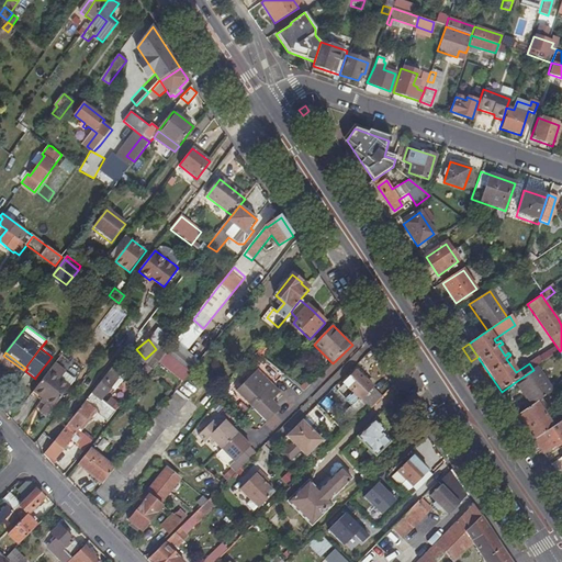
[(167,352),(160,361),(184,382),(191,373),(167,352)]
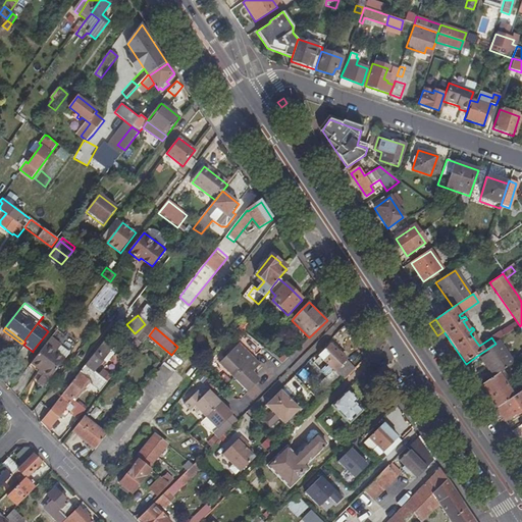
[(44,374),(42,376),(38,382),(45,387),(76,345),(58,330),(32,364),(40,371),(44,374)]
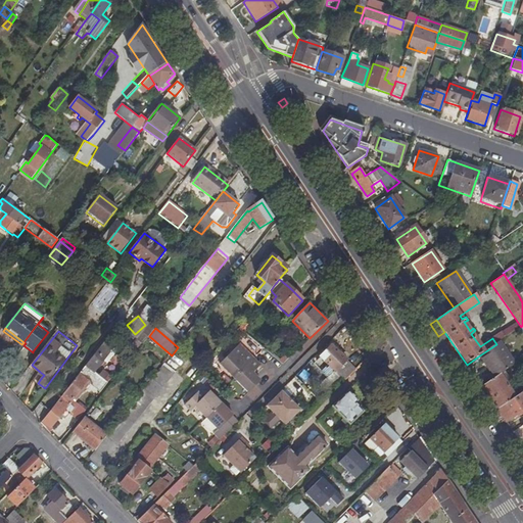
[(108,338),(86,366),(94,373),(103,361),(113,348),(116,344),(108,338)]
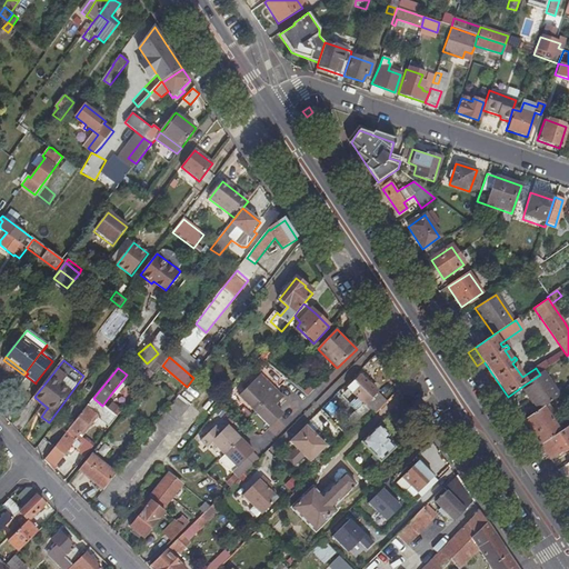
[(559,398),(542,372),(540,375),(520,388),(537,412),(543,408),(559,398)]
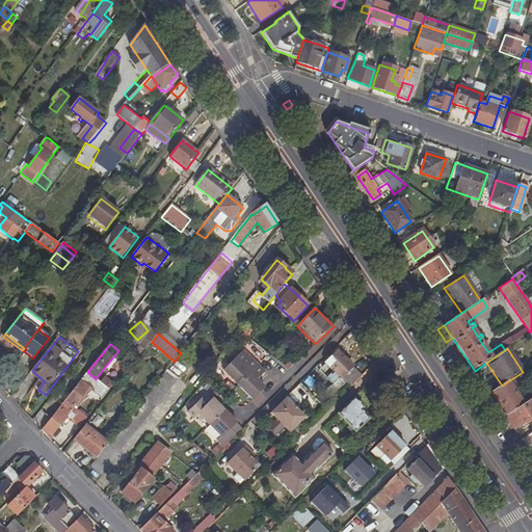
[(244,351),(224,371),(239,386),(254,400),(265,389),(257,380),(265,372),(244,351)]
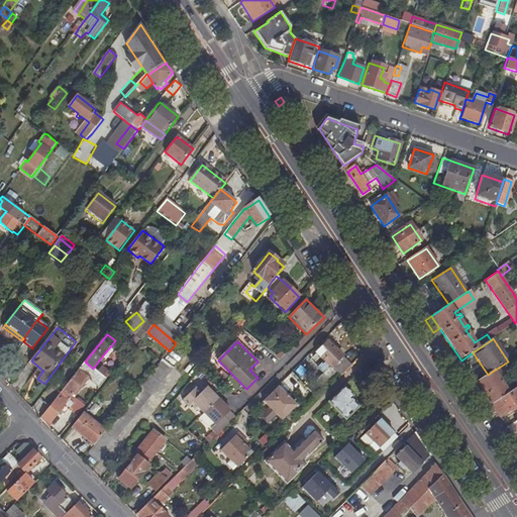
[(338,376),(339,377),(351,366),(328,341),(326,343),(316,353),(317,354),(311,360),(324,375),(318,382),(325,389),(338,376)]
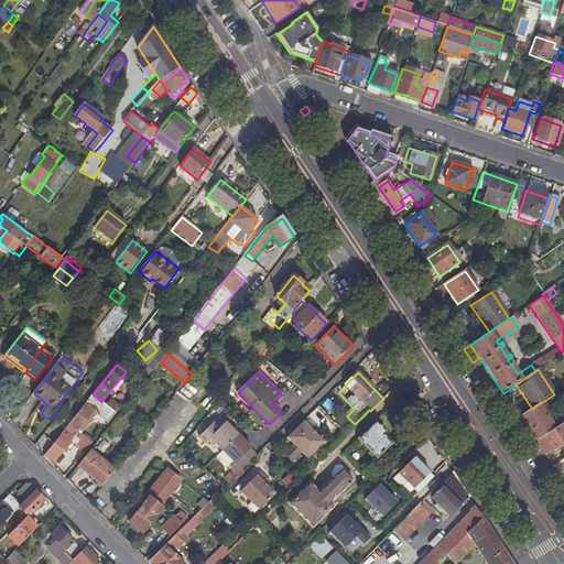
[(127,379),(122,376),(111,389),(116,392),(127,379)]
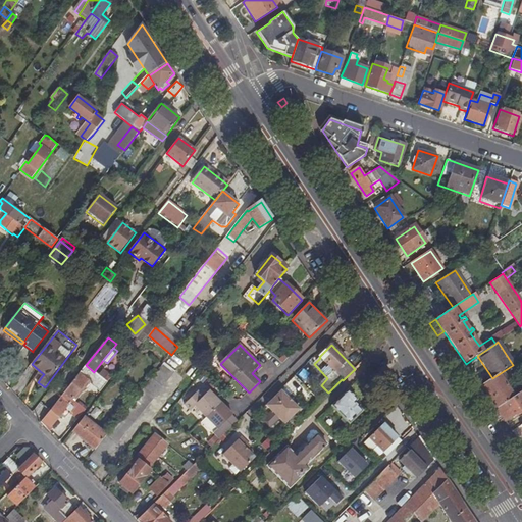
[(126,353),(121,349),(118,354),(122,358),(126,353)]
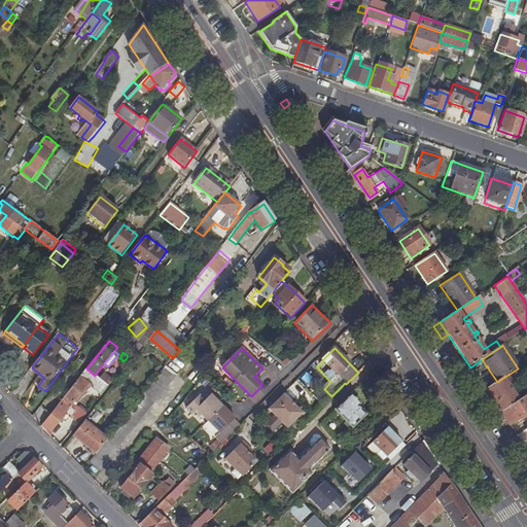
[(166,366),(108,440),(96,454),(90,462),(101,470),(117,451),(170,384),(177,376),(166,366)]
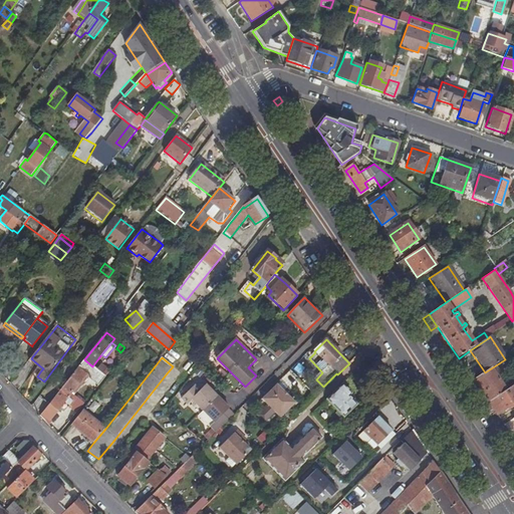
[(84,359),(63,387),(71,393),(81,380),(83,381),(88,376),(99,384),(105,376),(92,366),(84,359)]
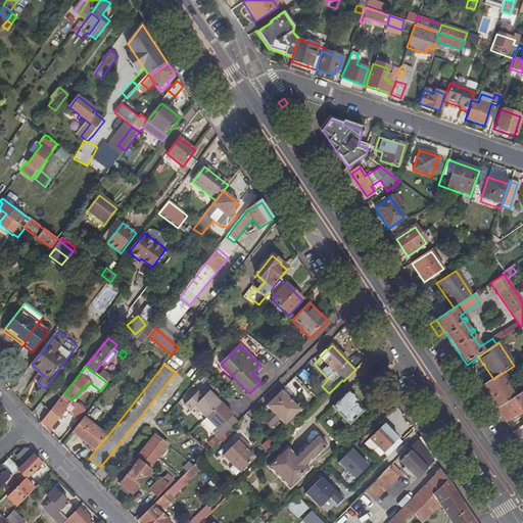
[(101,369),(96,374),(105,381),(110,376),(101,369)]
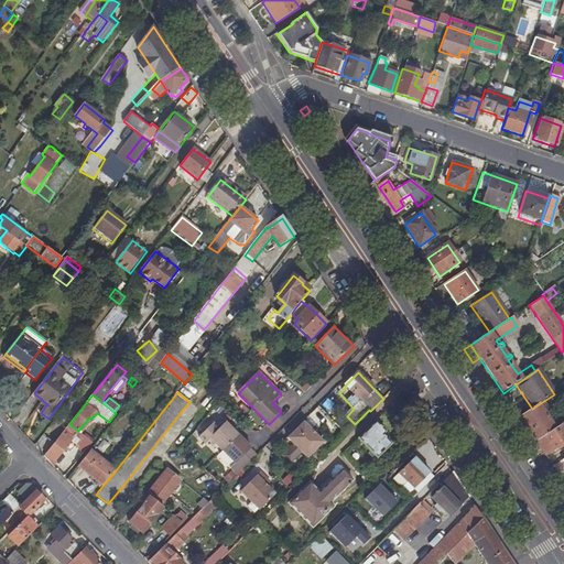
[(324,415),(334,408),(328,401),(314,413),(327,431),(333,426),(324,415)]
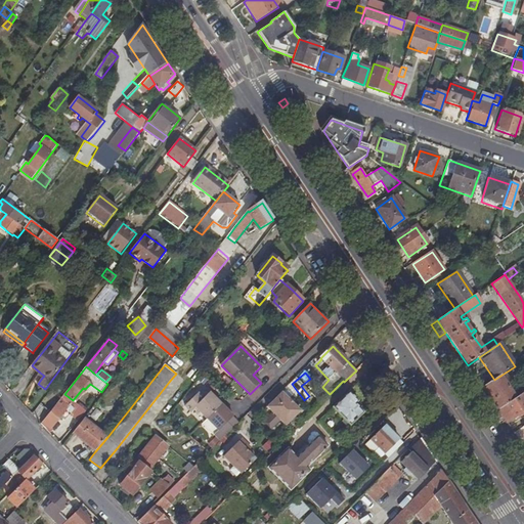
[(222,375),(218,381),(224,386),(229,379),(222,375)]
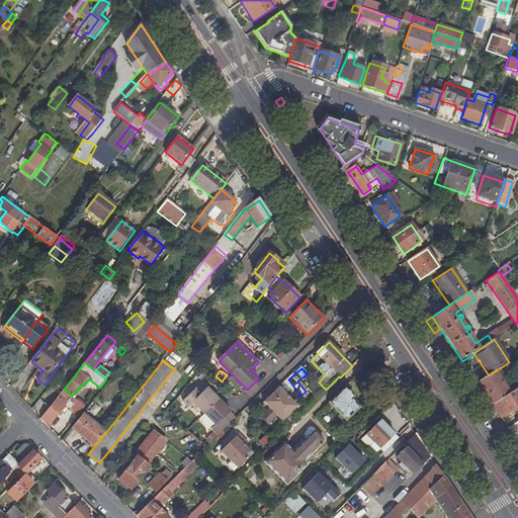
[(477,383),(493,407),(511,395),(495,371),(489,375),(477,383)]
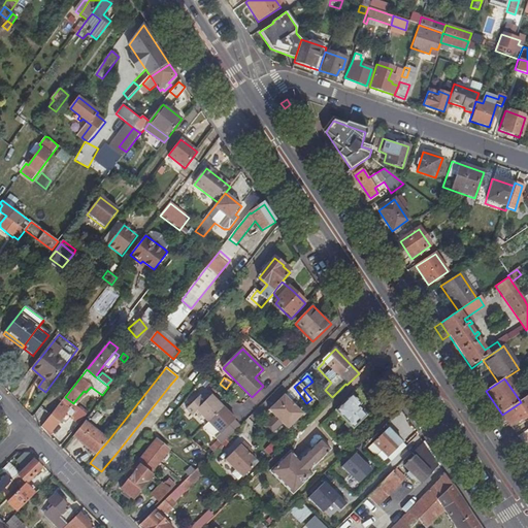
[(73,403),(75,405),(86,392),(84,391),(73,403)]
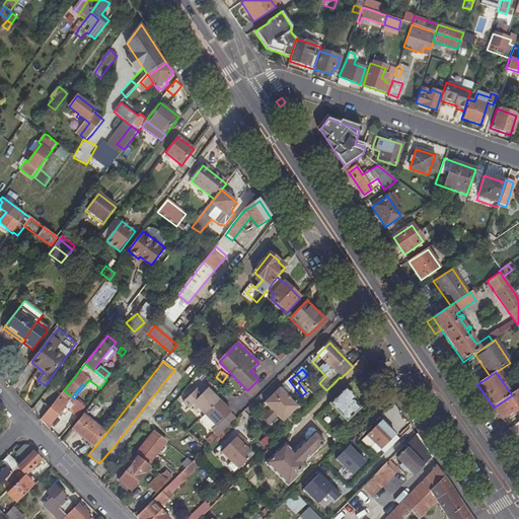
[(279,389),(265,404),(283,422),(297,408),(279,389)]
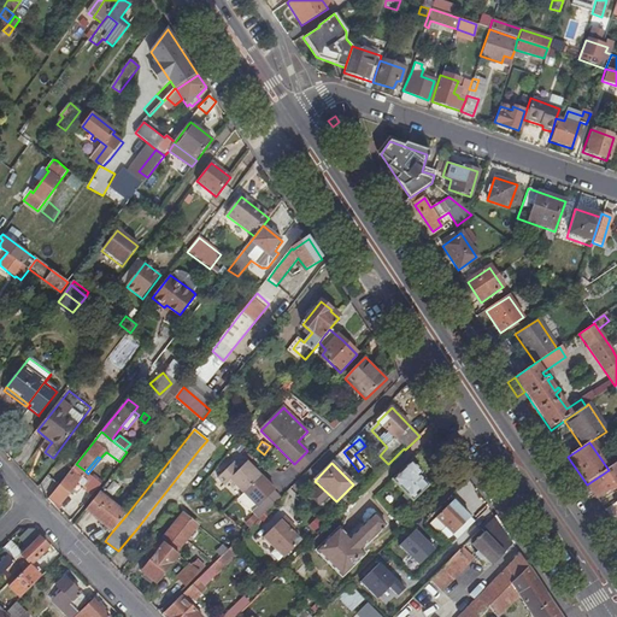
[(411,463),(392,481),(412,501),(428,486),(418,477),(422,474),(411,463)]
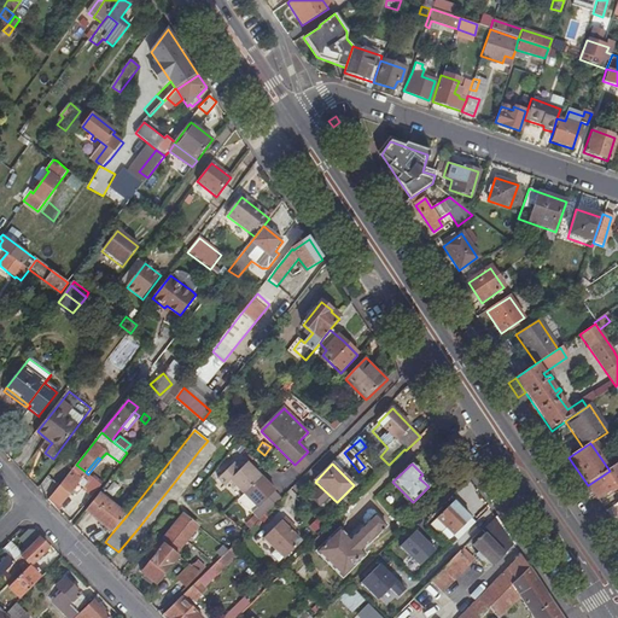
[(76,465),(51,497),(60,506),(79,483),(83,487),(88,481),(83,477),(86,472),(76,465)]
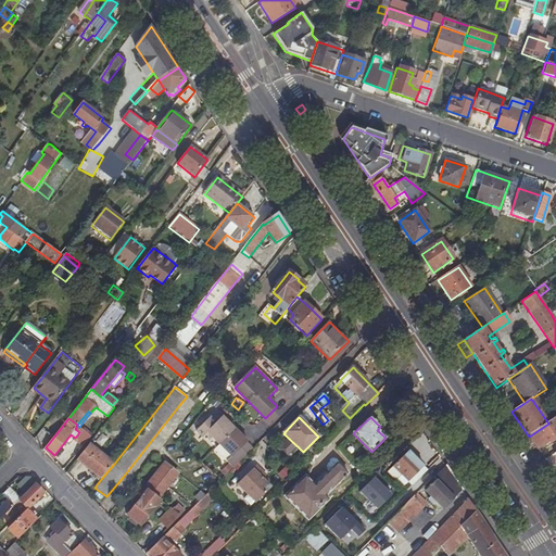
[(240,452),(242,450),(248,444),(223,418),(216,424),(214,426),(209,420),(197,431),(202,438),(207,433),(231,457),(227,463),(232,469),(234,469),(238,464),(244,457),(240,452)]
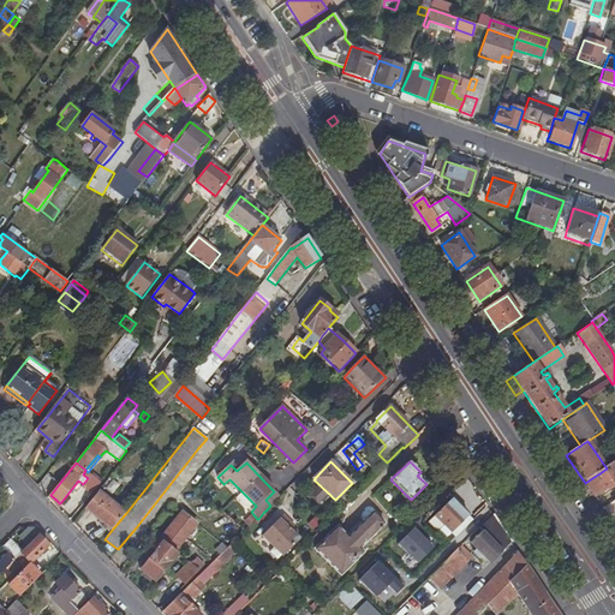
[(614,463),(607,469),(585,483),(596,499),(604,493),(607,495),(614,489),(611,487),(614,484),(614,463)]
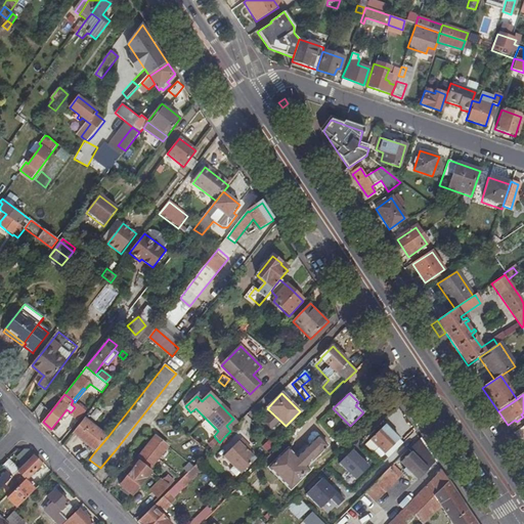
[(86,411),(81,407),(73,417),(78,421),(86,411)]
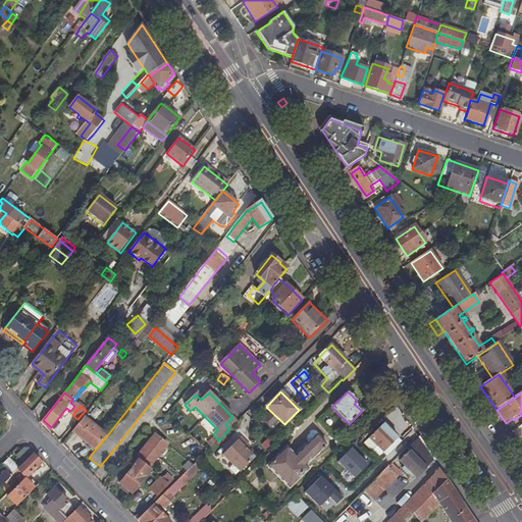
[(94,419),(100,412),(94,407),(88,414),(94,419)]
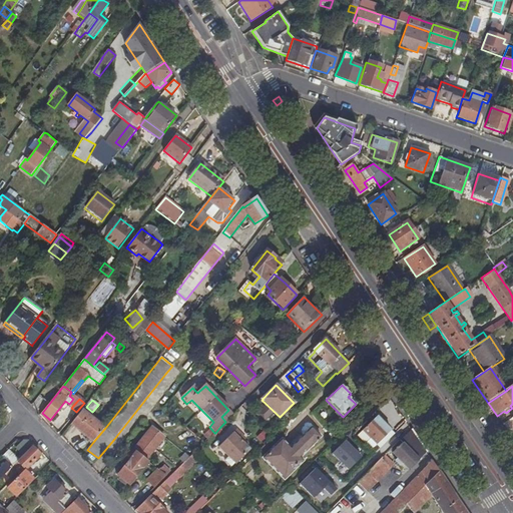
[(71,424),(93,442),(105,428),(82,410),(71,424)]
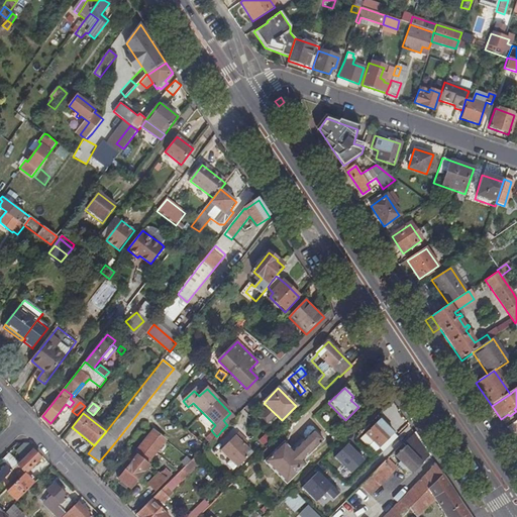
[(380,421),(366,434),(375,443),(380,448),(394,434),(380,421)]
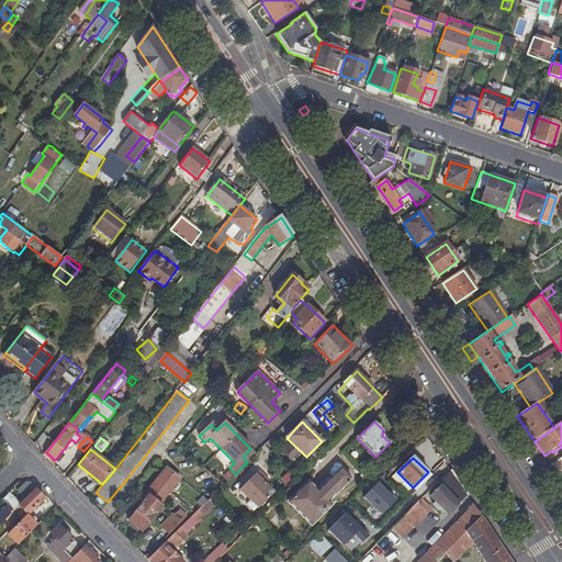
[(240,469),(236,474),(240,479),(245,474),(240,469)]
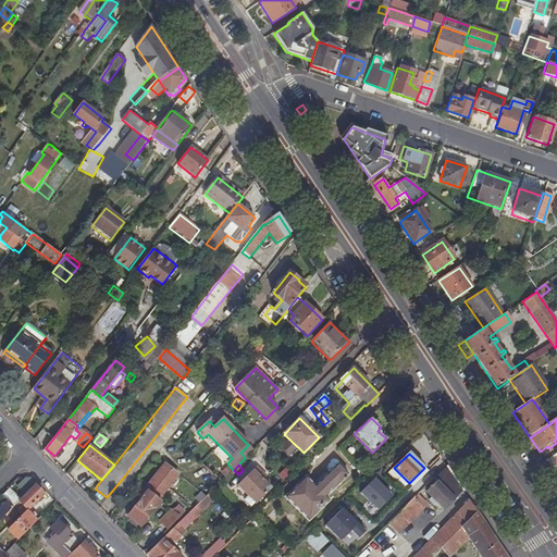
[(306,479),(285,498),(295,507),(308,521),(329,500),(325,497),(347,474),(337,465),(316,487),(306,479)]
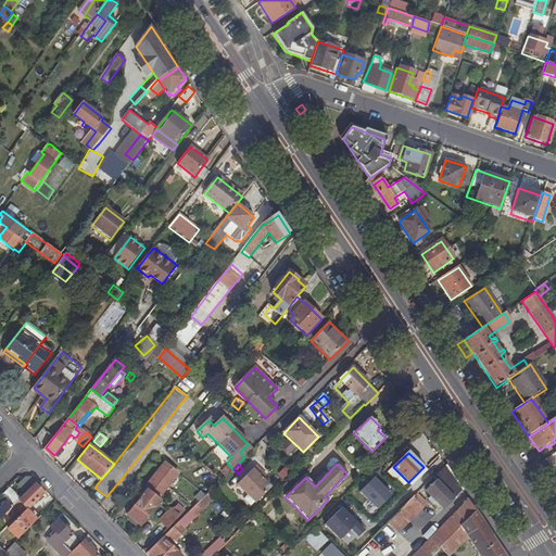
[(165,465),(146,489),(148,491),(158,498),(177,475),(165,465)]
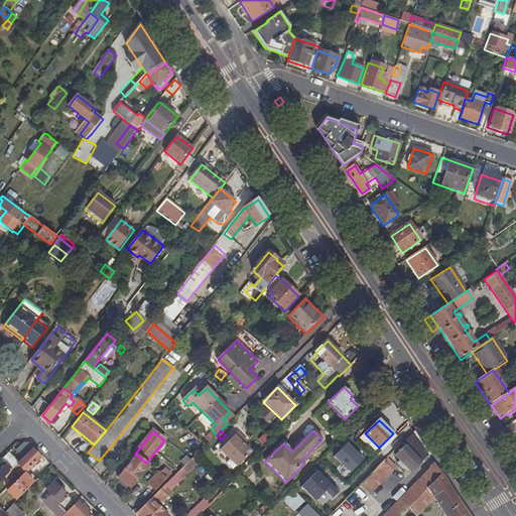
[(237,433),(220,450),(238,467),(252,453),(244,445),(240,441),(243,438),(237,433)]
